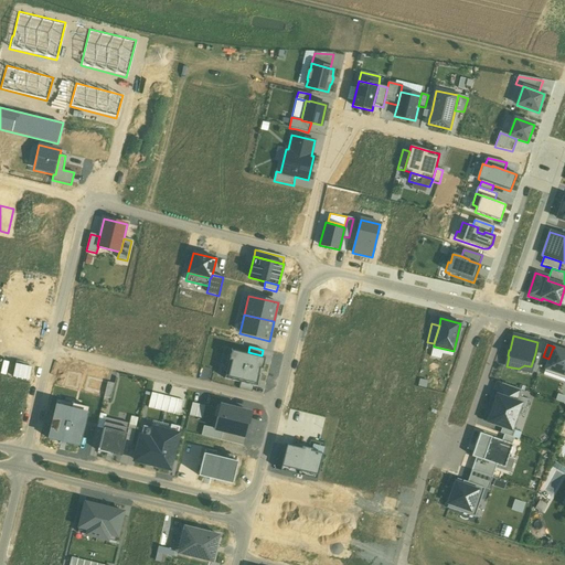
[(564,352),(554,348),(553,348),(548,359),(545,370),(564,376),(564,352)]
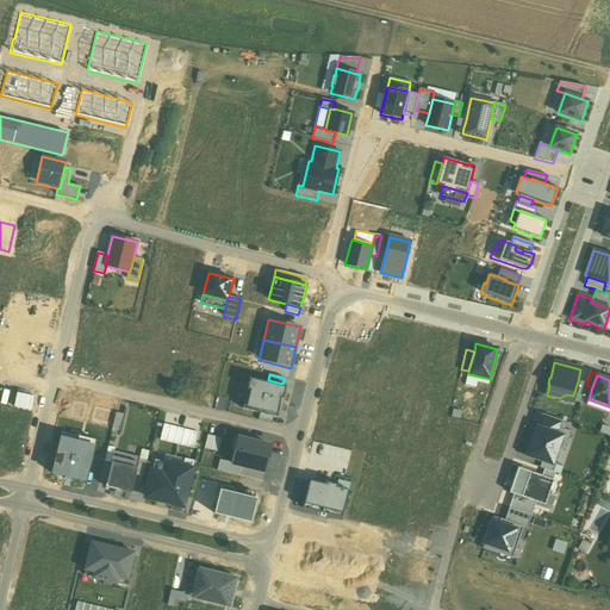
[(274,417),(279,418),(287,385),(282,384),(268,380),(250,377),(243,409),(259,414),(274,417)]
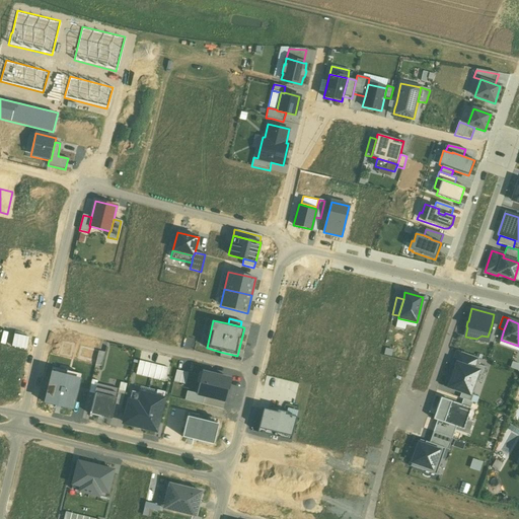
[(492,324),(488,337),(487,342),(493,343),(495,338),(499,326),(492,324)]
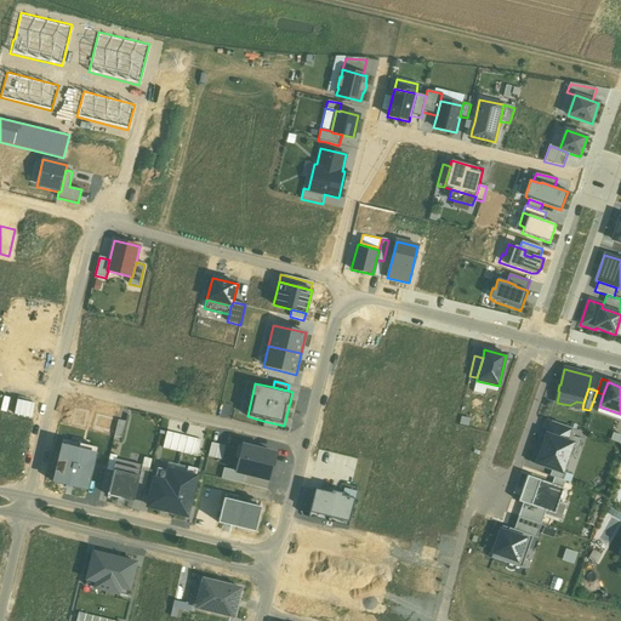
[(114,437),(121,438),(126,420),(119,419),(114,437)]
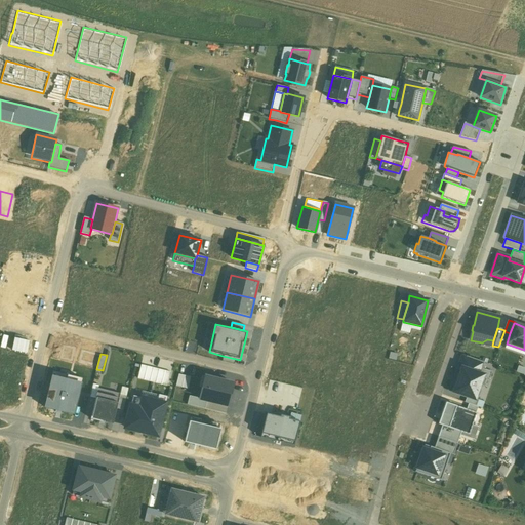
[(235,365),(236,359),(223,356),(221,361),(235,365)]
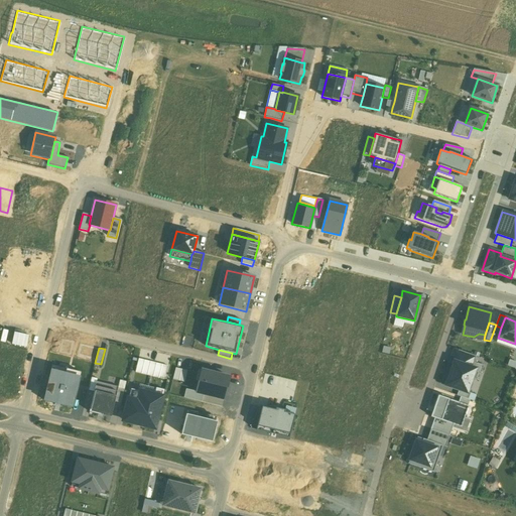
[(459,351),(455,362),(475,369),(475,371),(481,373),(484,366),(475,363),(476,357),(459,351)]
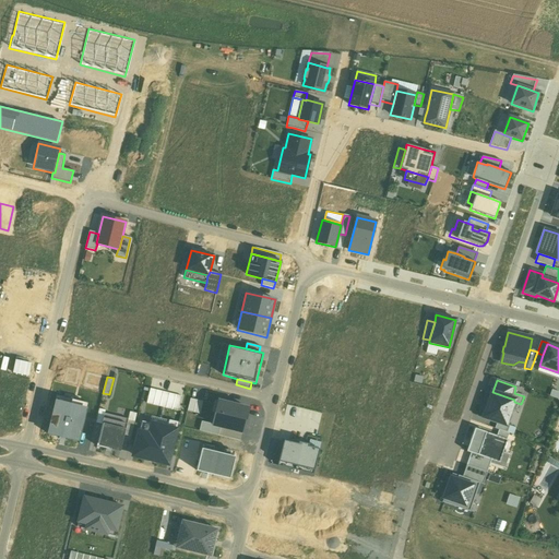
[(146,404),(153,405),(156,389),(151,388),(146,404)]
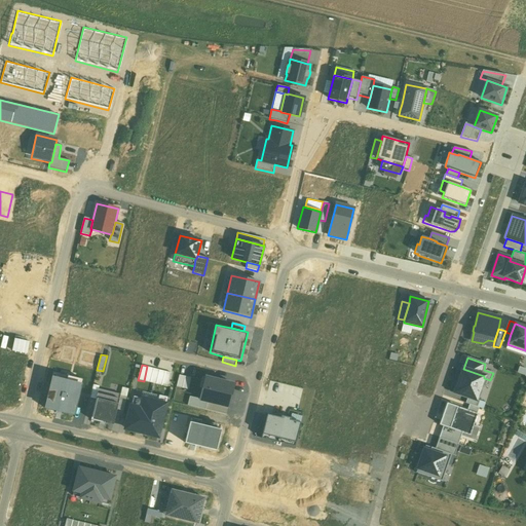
[(144,381),(150,383),(153,368),(147,366),(144,381)]
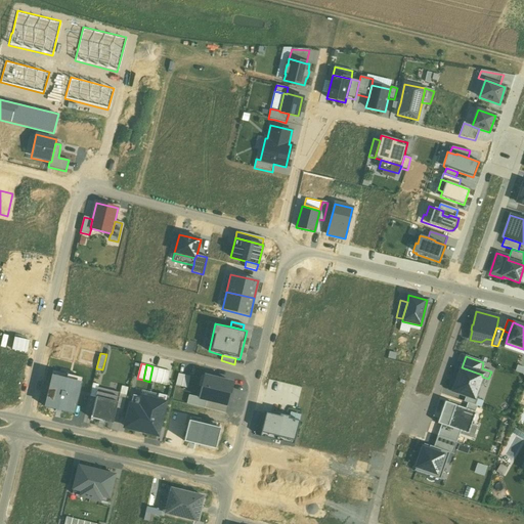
[(149,382),(155,383),(159,367),(153,366),(149,382)]
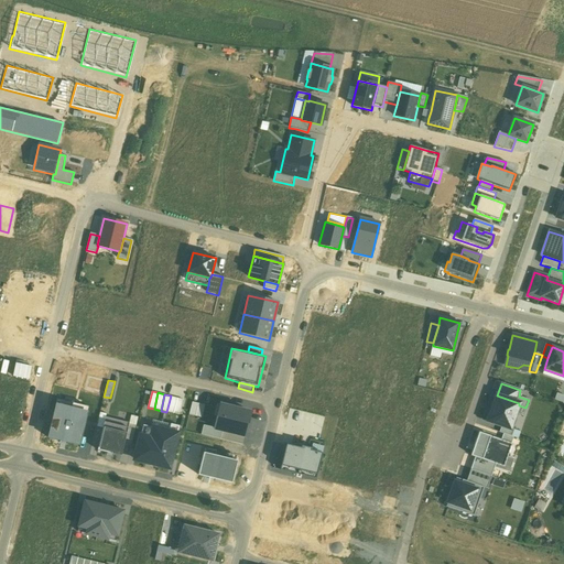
[(166,412),(173,413),(177,398),(171,396),(166,412)]
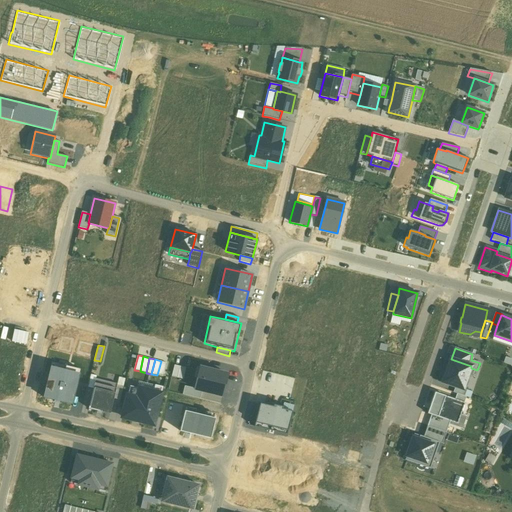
[(471,366),(451,359),(449,363),(446,361),(439,381),(455,387),(463,390),(471,368),(471,366)]
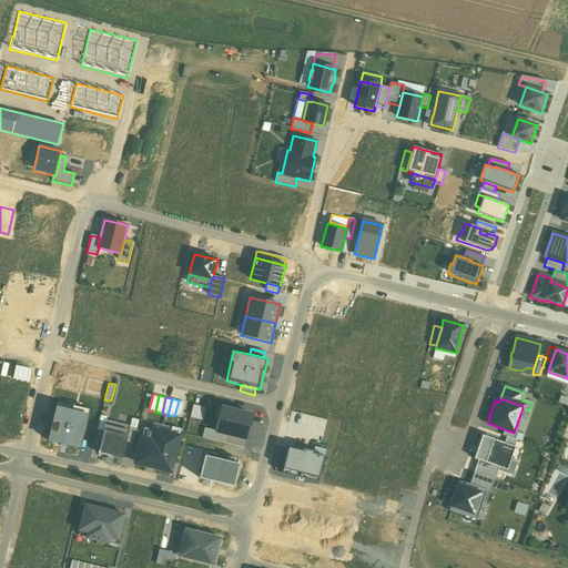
[(174,416),(181,418),(184,402),(179,401),(174,416)]
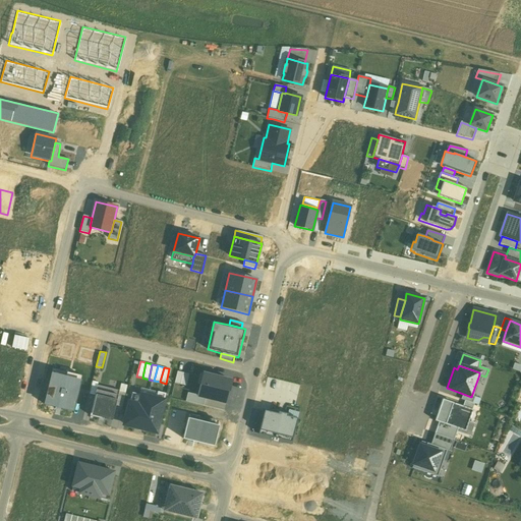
[(174,384),(186,387),(189,374),(177,371),(174,384)]
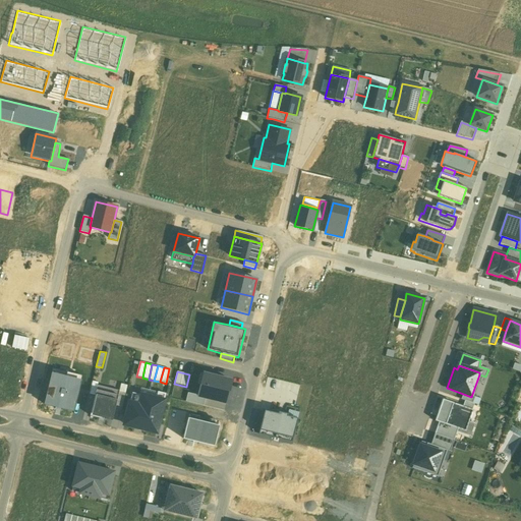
[(73,412),(81,381),(51,372),(43,405),(73,412)]
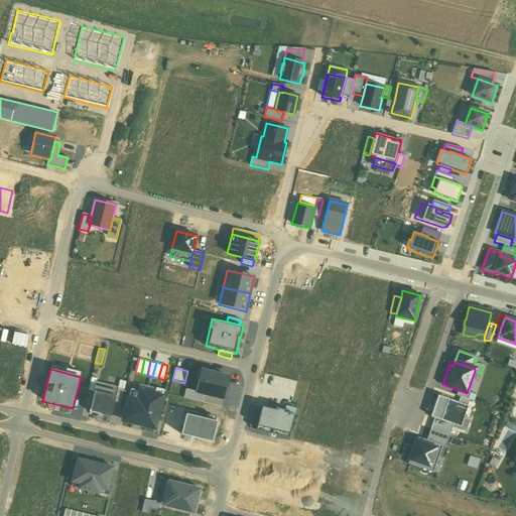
[(230,378),(204,371),(202,381),(199,380),(197,392),(196,393),(204,395),(224,400),(230,378)]
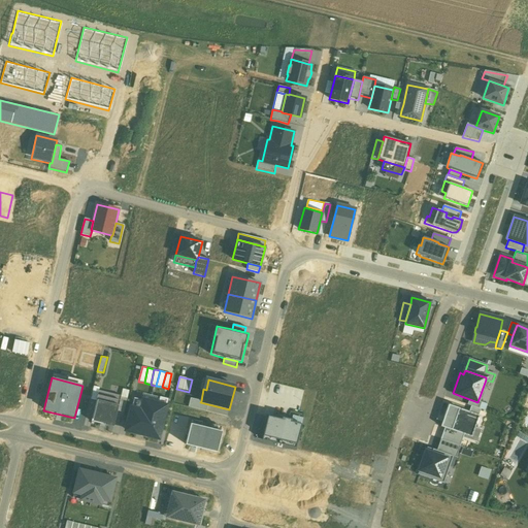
[(121,396),(98,391),(91,422),(112,427),(117,411),(121,397),(121,396)]
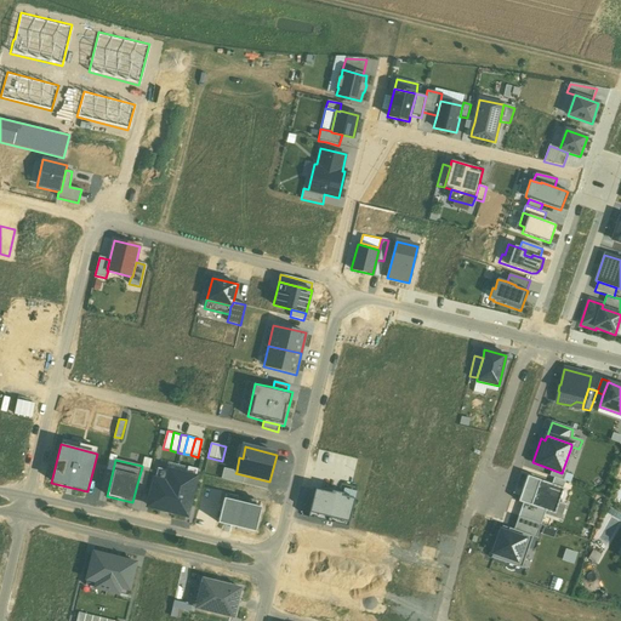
[(142,467),(137,484),(146,485),(151,469),(142,467)]
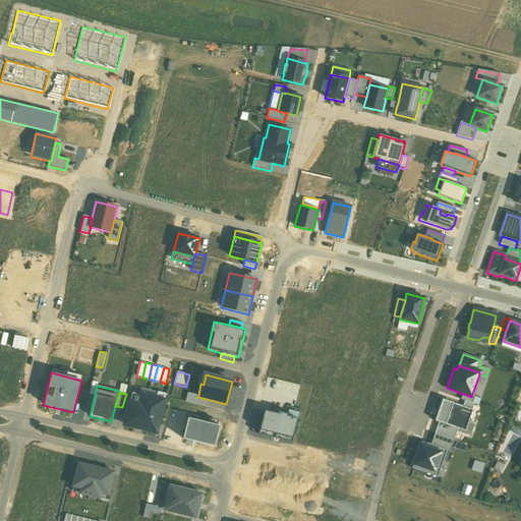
[(156,399),(164,401),(166,394),(158,392),(156,399)]
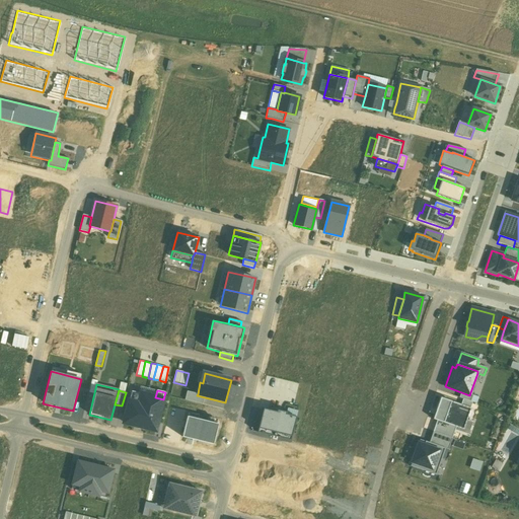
[(198,394),(188,391),(186,400),(203,404),(205,397),(197,395),(198,394)]
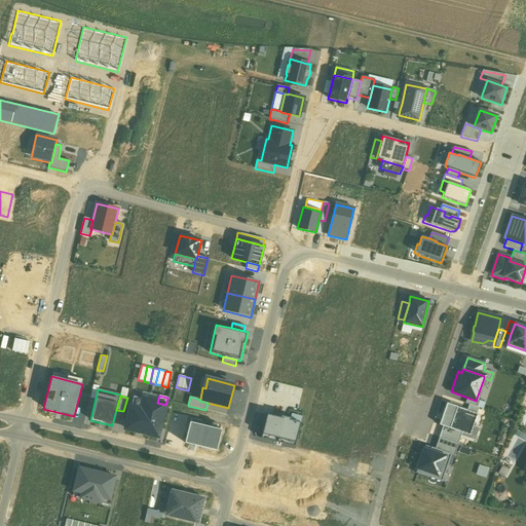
[(157,437),(165,405),(157,403),(134,398),(126,428),(157,437)]
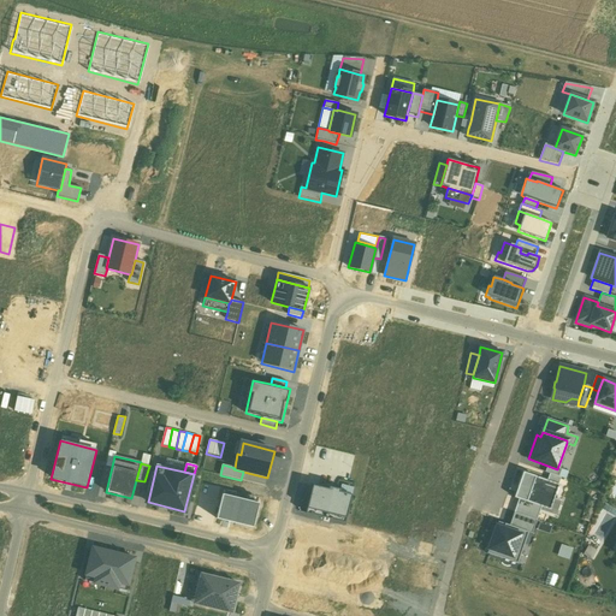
[(557,469),(548,466),(545,473),(549,474),(558,478),(561,471),(557,469)]
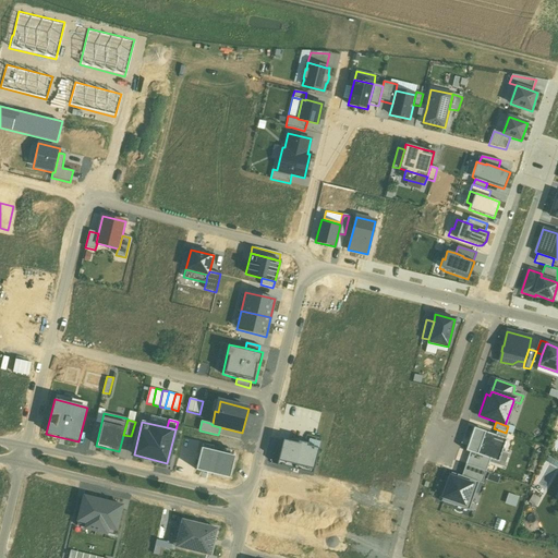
[(473,428),(465,451),(470,452),(490,460),(498,462),(507,439),(496,436),(475,429),(473,428)]
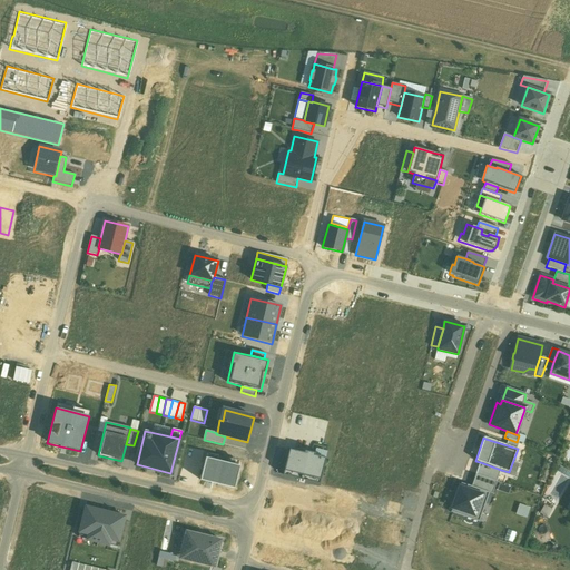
[(508,439),(507,445),(518,449),(520,442),(517,442),(508,439)]
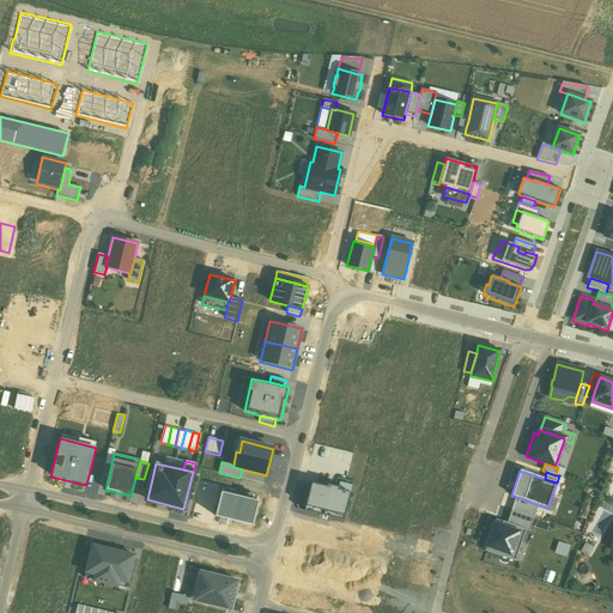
[(344,521),(351,492),(338,490),(339,487),(327,485),(327,487),(311,484),(304,511),(344,521)]
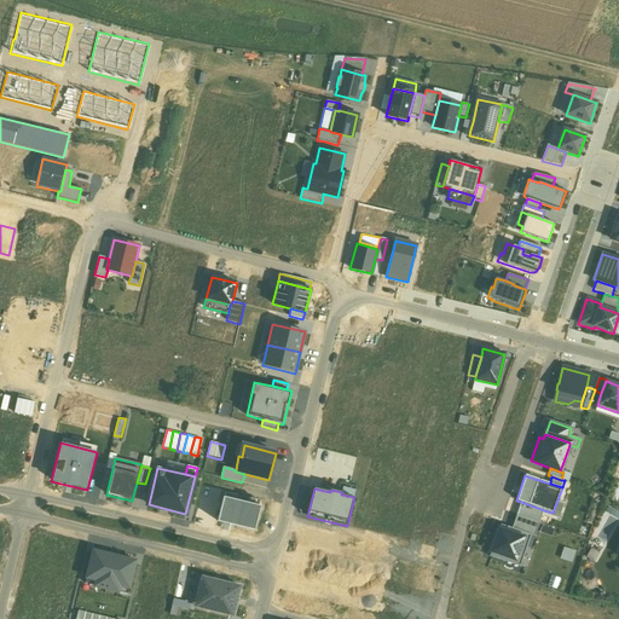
[(218,521),(254,530),(260,505),(224,497),(218,521)]
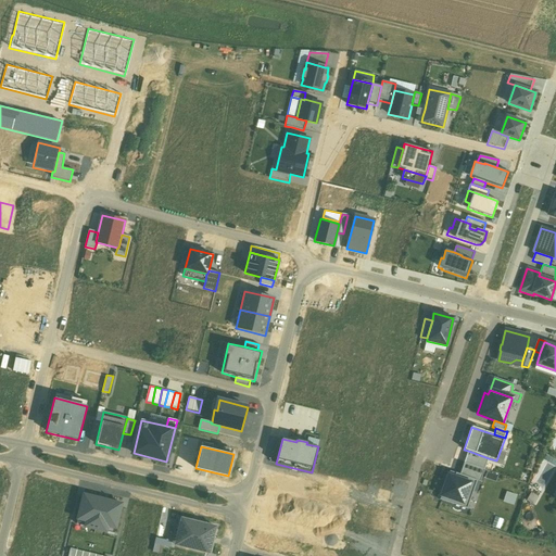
[(468,451),(464,463),(484,469),(489,458),(468,451)]
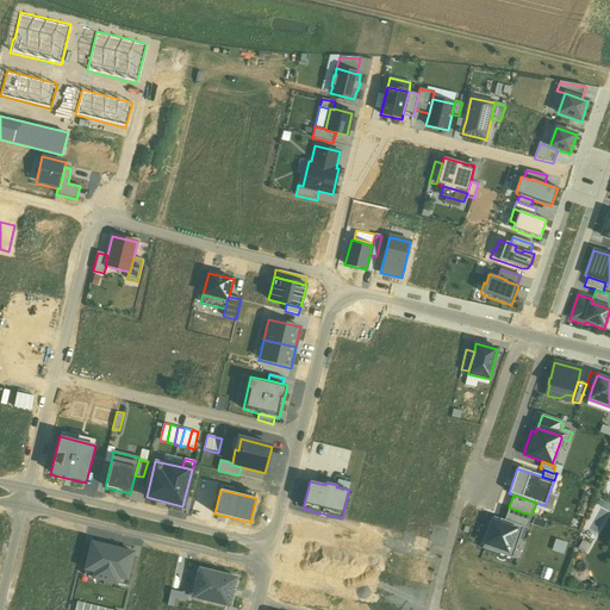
[(509,508),(504,521),(523,528),(527,529),(531,515),(509,508)]
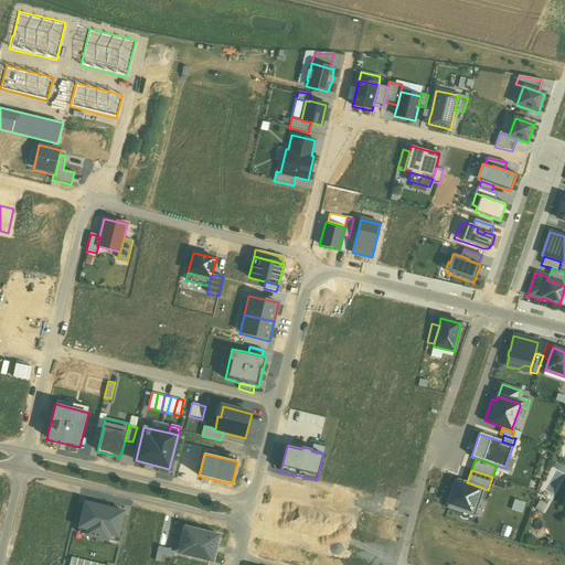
[(445,508),(475,518),(484,489),(467,482),(456,478),(445,508)]
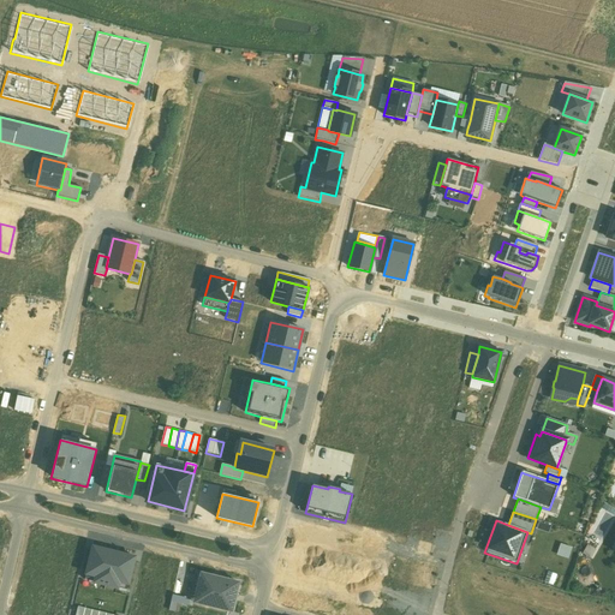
[(585,544),(581,553),(591,557),(595,549),(585,544)]
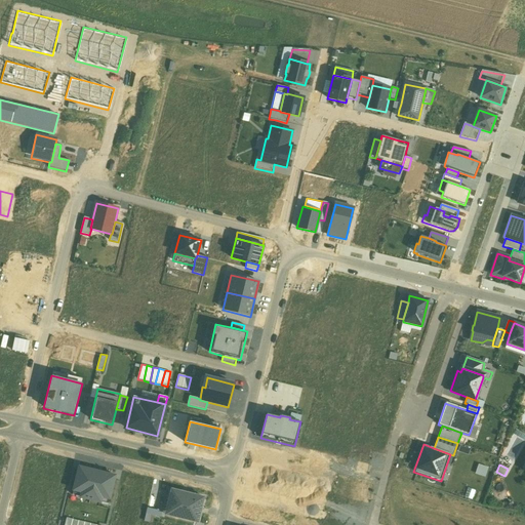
[(80,497),(90,499),(96,472),(79,468),(73,490),(81,492),(80,497)]
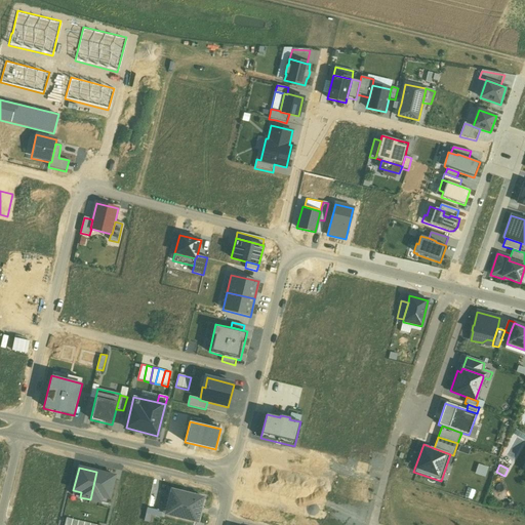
[(99,502),(101,497),(109,499),(115,476),(96,472),(90,499),(99,502)]
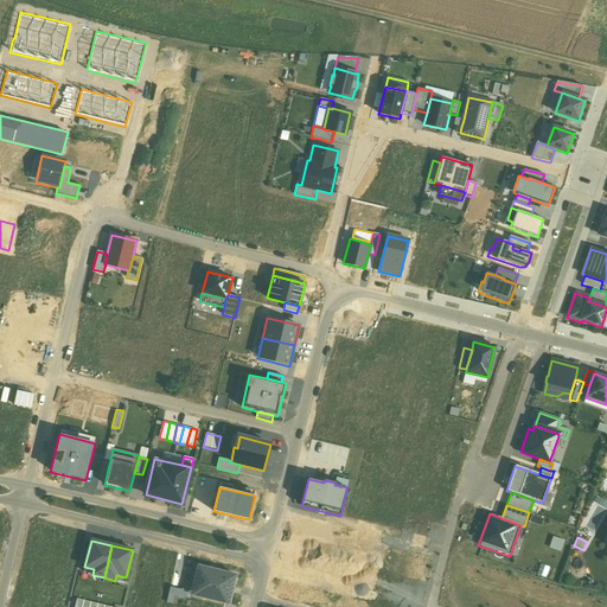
[(191,595),(229,604),(236,574),(198,566),(191,595)]
